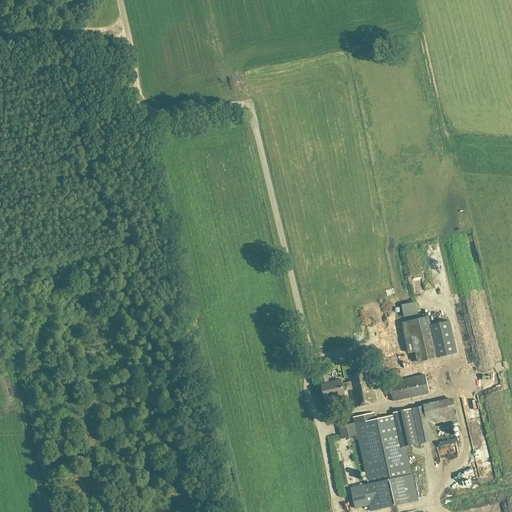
[(414,298),(402,303),(406,313),(418,308),(414,298)]
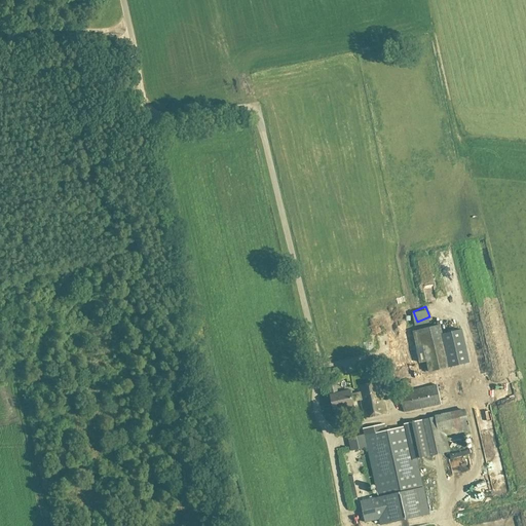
[(482,326),(485,334),(492,332),(490,324),(482,326)]
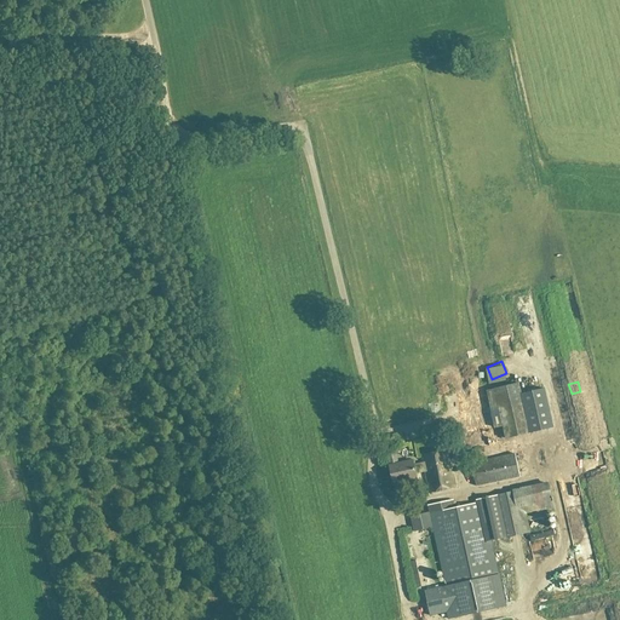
[(495,428),(503,425),(506,440),(532,434),(522,395),(520,384),(487,392),(495,428)]
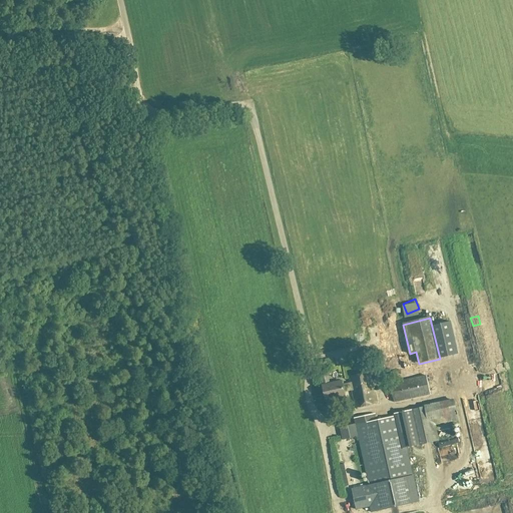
[(386,364),(410,358),(405,337),(381,342),(386,364)]
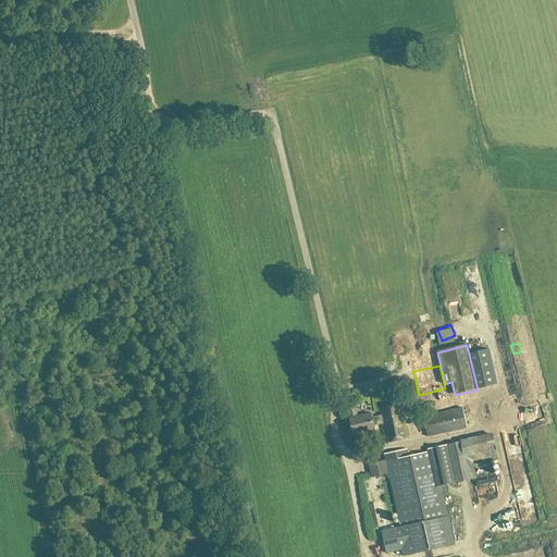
[(426,412),(436,410),(434,401),(424,405),(426,412)]
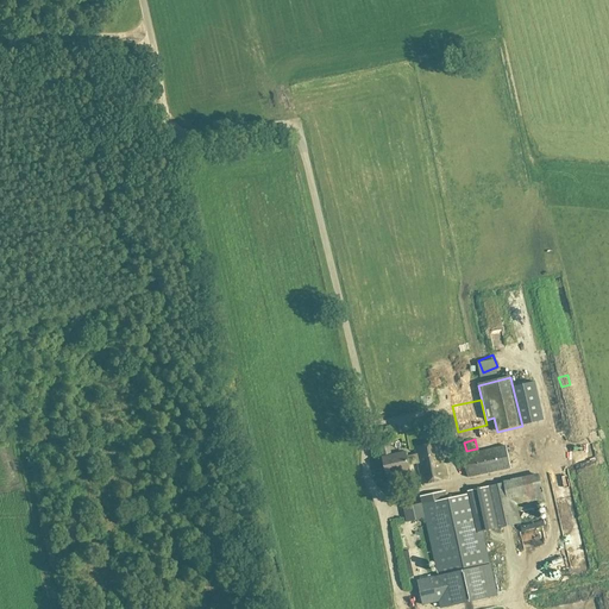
[(422,484),(447,478),(440,444),(414,449),(416,456),(418,464),(422,484)]
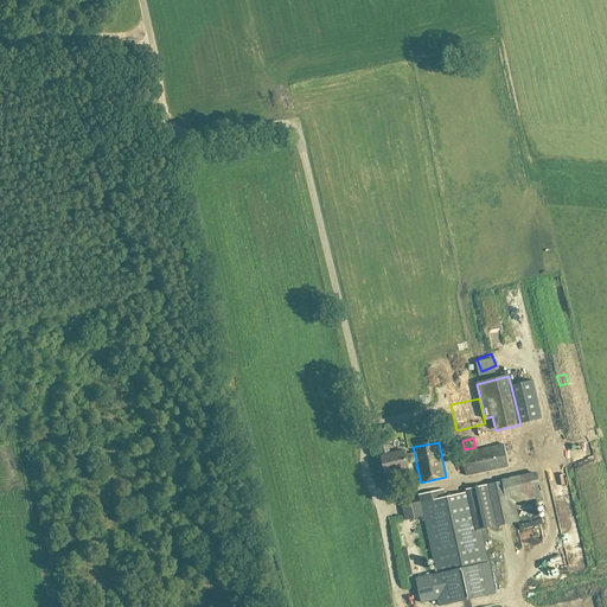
[(461,454),(466,477),(510,467),(505,445),(461,454)]
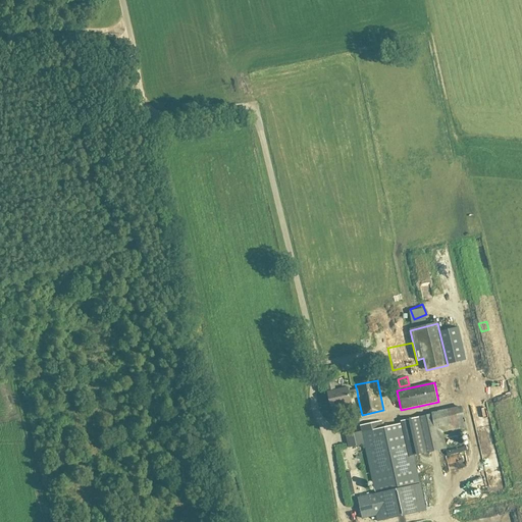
[(351,399),(358,398),(357,390),(349,393),(348,388),(329,393),(332,408),(334,408),(335,411),(353,408),(351,399)]
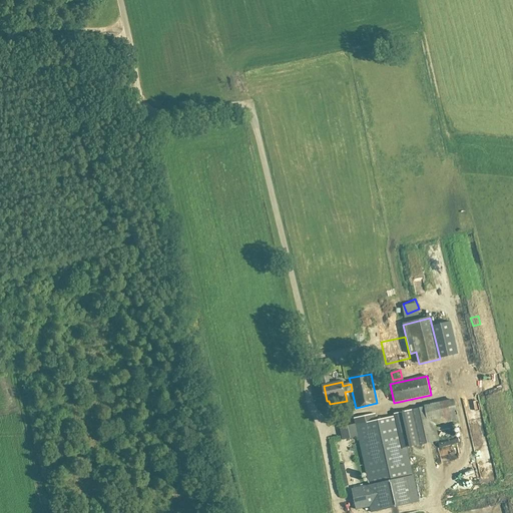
[(371,512),(418,502),(406,449),(415,447),(439,442),(431,406),(393,414),(394,417),(377,421),(375,414),(355,418),(370,486),(351,490),(356,510),(369,507),(371,512)]
